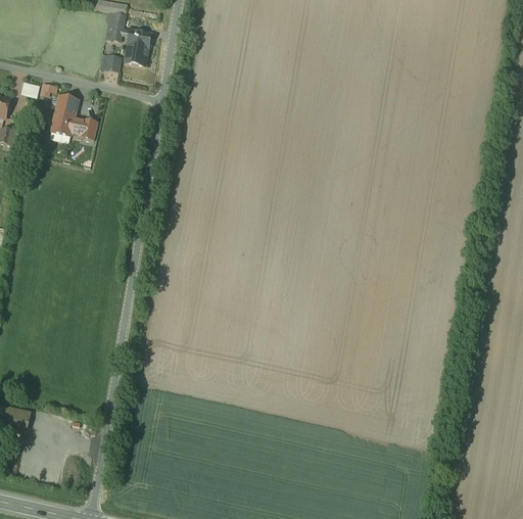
[(105,38),(121,40),(123,29),(125,14),(113,12),(112,18),(109,18),(105,38)]
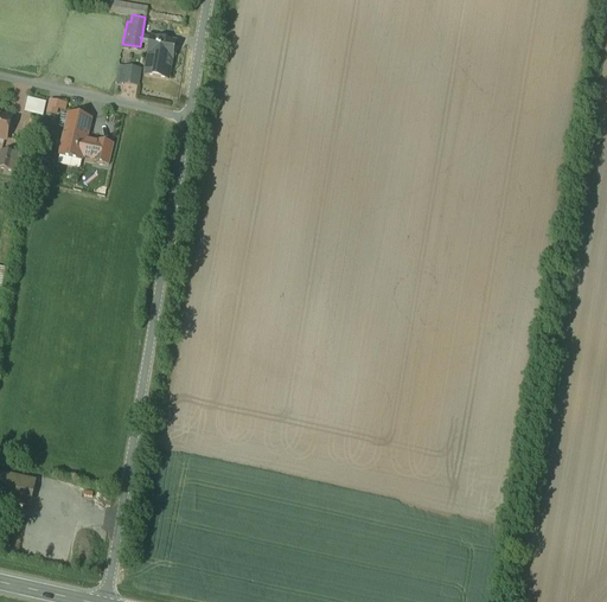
[(176,39),(153,34),(149,50),(148,56),(146,71),(168,76),(172,57),(176,39)]
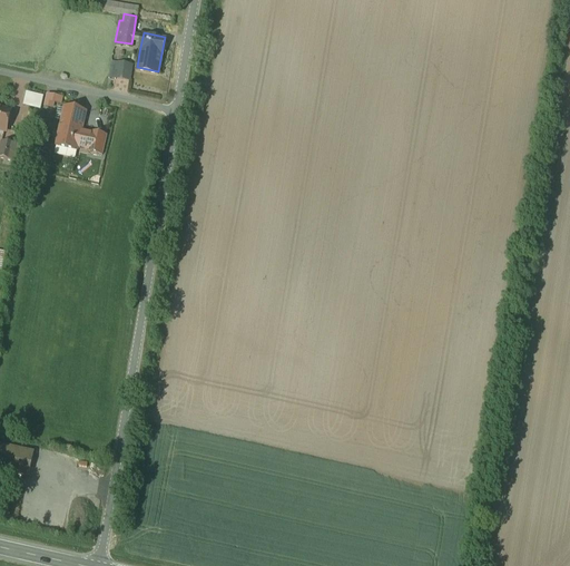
[(131,65),(117,62),(114,78),(128,81),(131,65)]
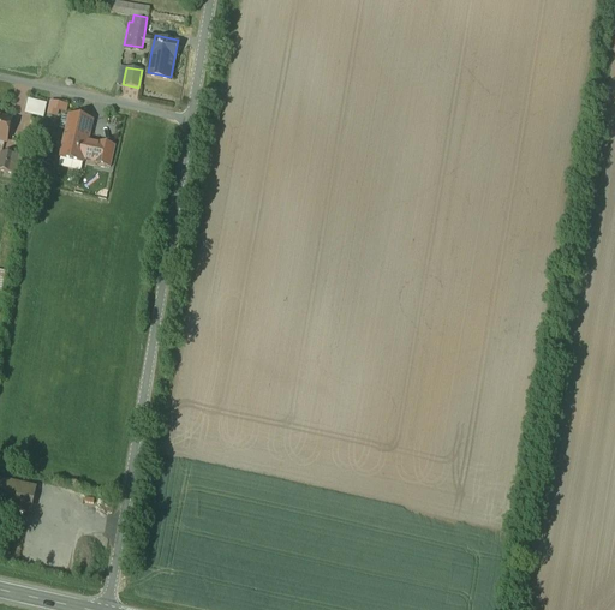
[(47,101),(27,96),(25,111),(45,115),(47,101)]
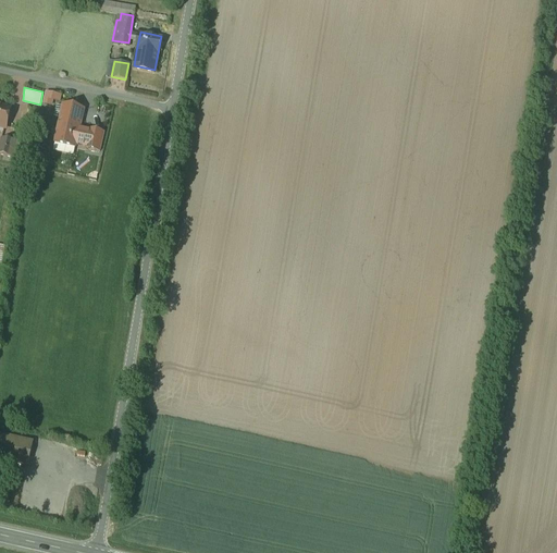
[(10,103),(0,101),(0,130),(3,131),(10,103)]
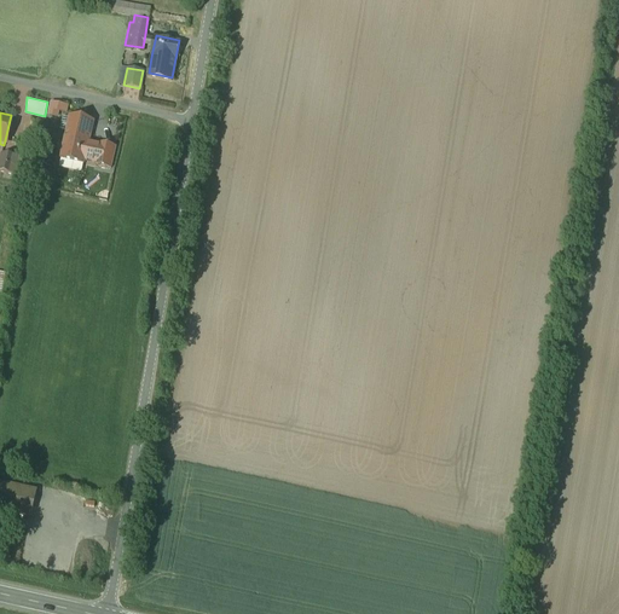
[(88,129),(65,125),(58,160),(81,164),(88,129)]
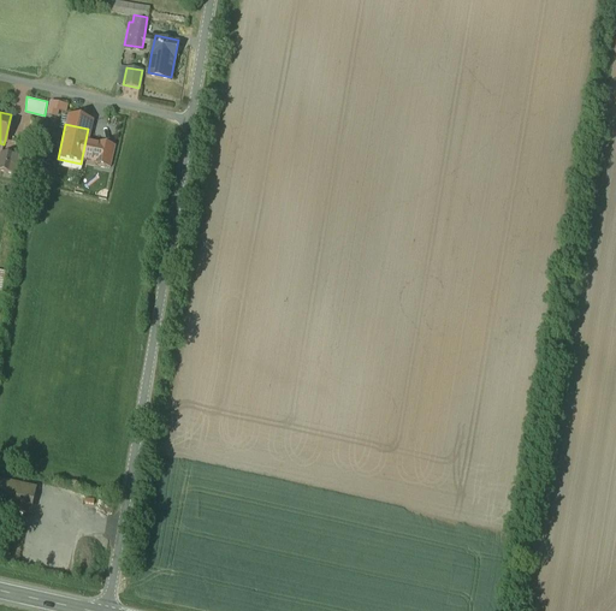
[(25,156),(3,153),(0,165),(0,171),(22,176),(25,156)]
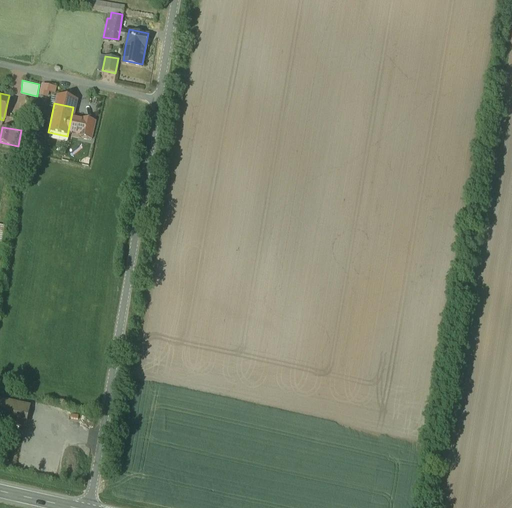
[(76,143),(65,141),(61,159),(73,162),(76,143)]
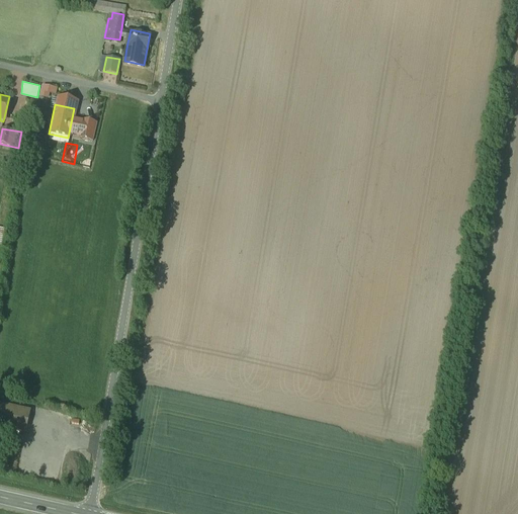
[(22,422),(0,416),(0,432),(18,436),(22,422)]
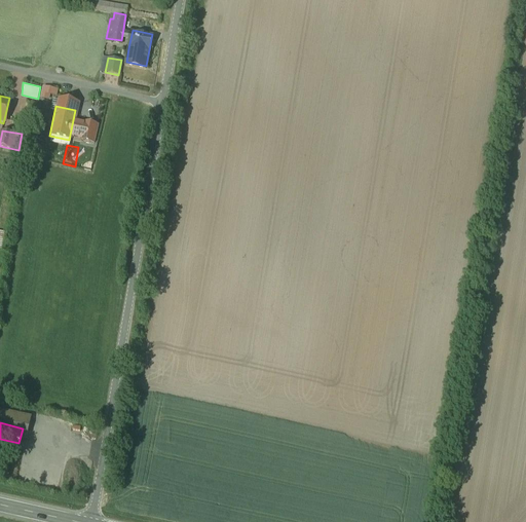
All buildings are outlined.
